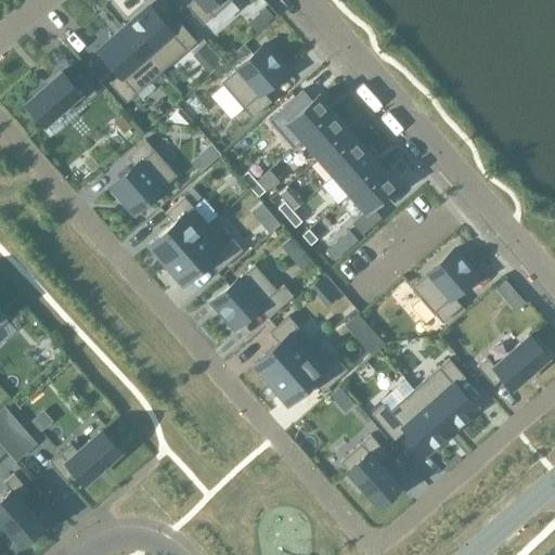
[(192,0),(186,5),(203,25),(231,0),(192,0)]
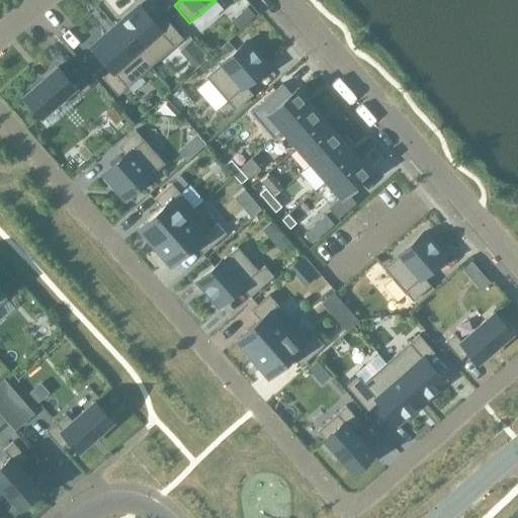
[(248,6),(239,13),(248,23),(256,16),(248,6)]
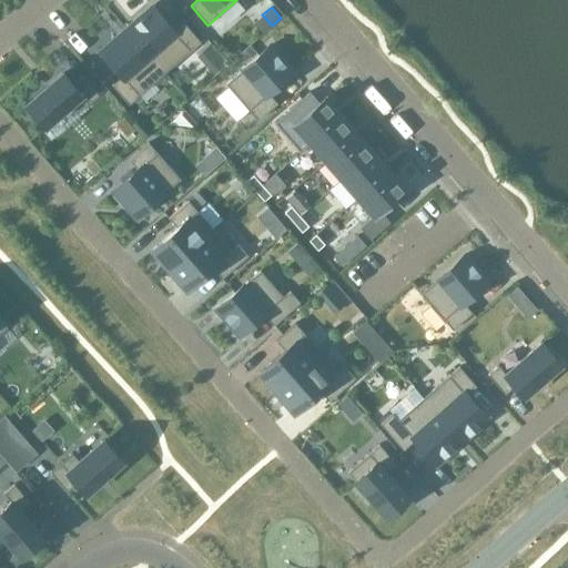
[(165,73),(201,42),(183,23),(173,31),(152,8),(127,30),(165,73)]
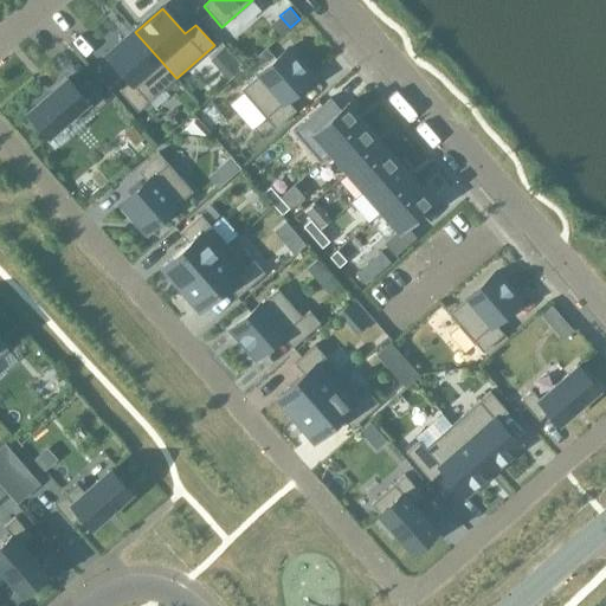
[(135,32),(108,56),(130,82),(120,91),(137,113),(176,78),(135,32)]
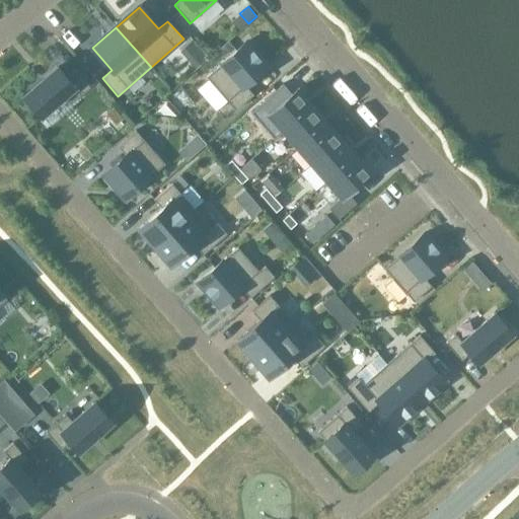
[(193,39),(180,50),(182,52),(188,57),(200,46),(193,39)]
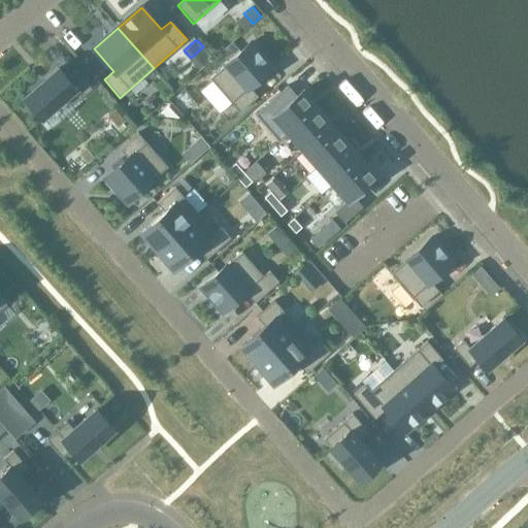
[(250,88),(272,68),(251,43),(225,66),(210,78),(239,112),(258,97),(250,88)]
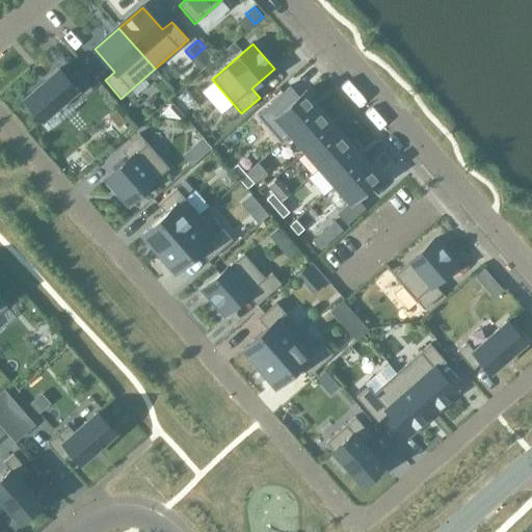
[(59,70),(25,99),(43,120),(65,100),(72,107),(92,89),(77,71),(68,79),(59,70)]
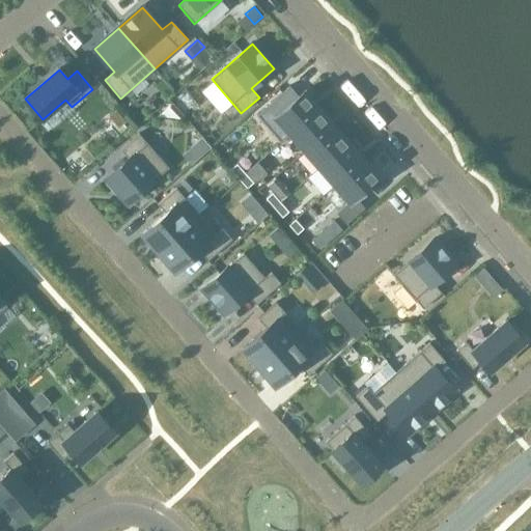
[(275,117),(289,134),(319,108),(305,90),(275,117)]
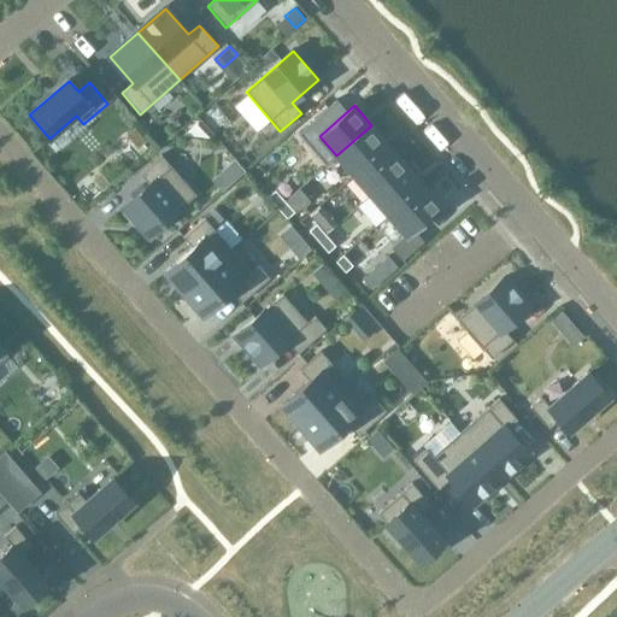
[(135,124),(125,133),(137,146),(147,139),(135,124)]
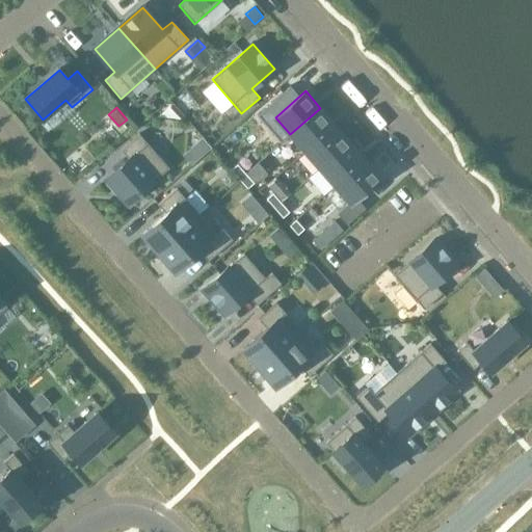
[(320,108),(290,134),(306,152),(336,125),(320,108)]
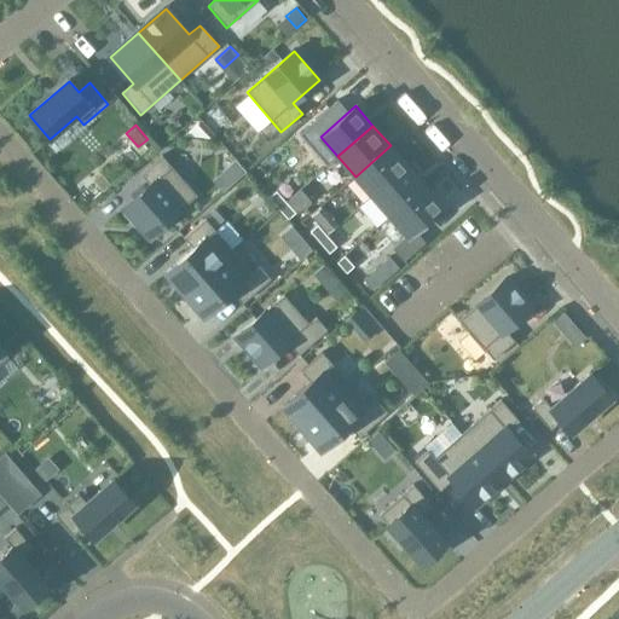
[(391,145),(356,177),(372,196),(408,166),(391,145)]
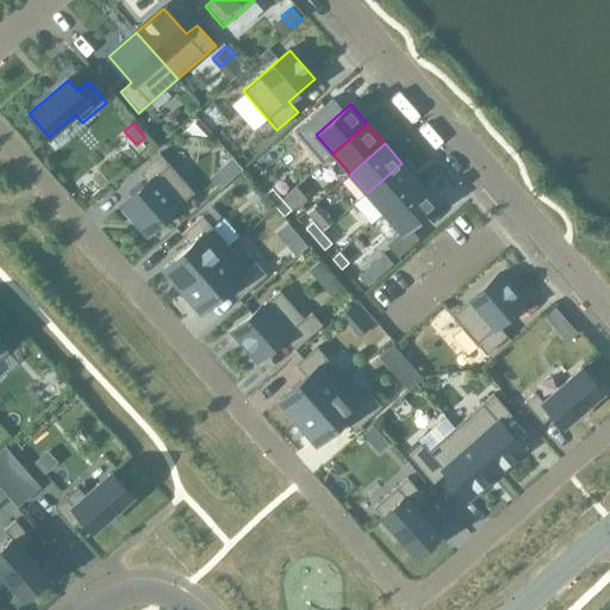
[(138,172),(148,182),(122,205),(147,234),(178,207),(194,193),(160,154),(138,172)]
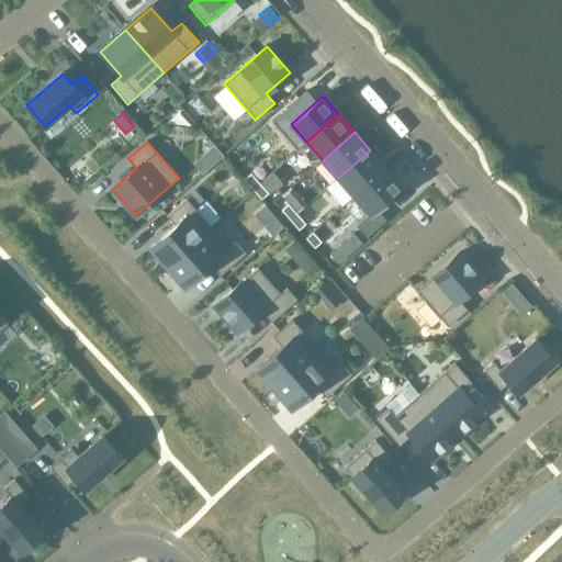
[(215,145),(195,163),(204,172),(224,155),(215,145)]
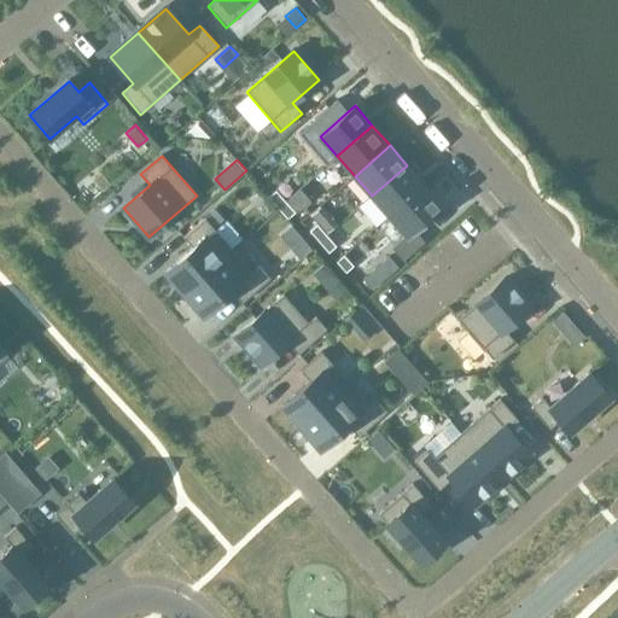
[(407,165),(372,196),(389,216),(424,185),(407,165)]
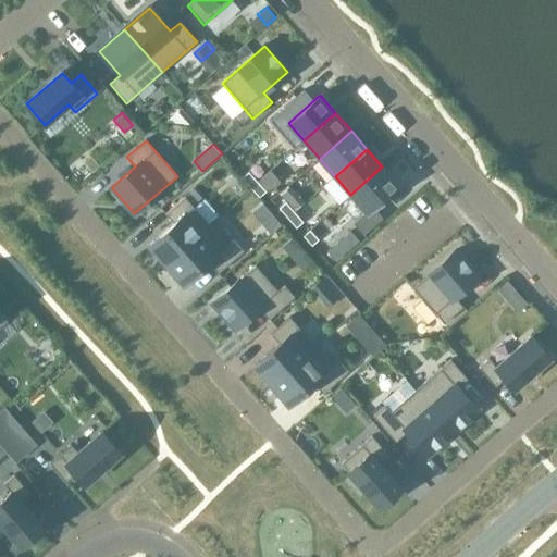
[(373,207),(398,185),(382,166),(350,195),(367,212),(373,207)]
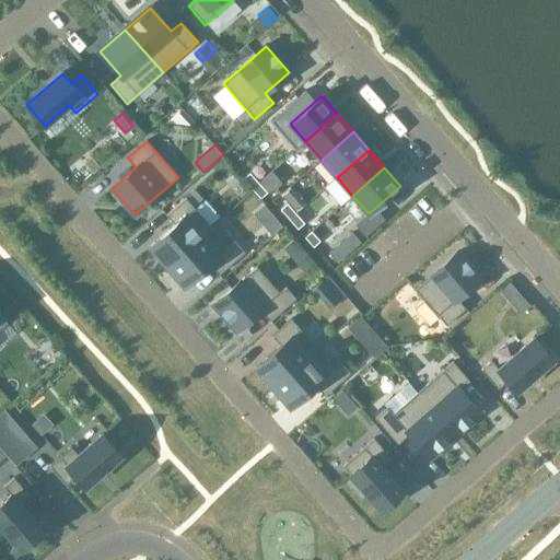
[(244,178),(253,188),(259,183),(251,173),(244,178)]
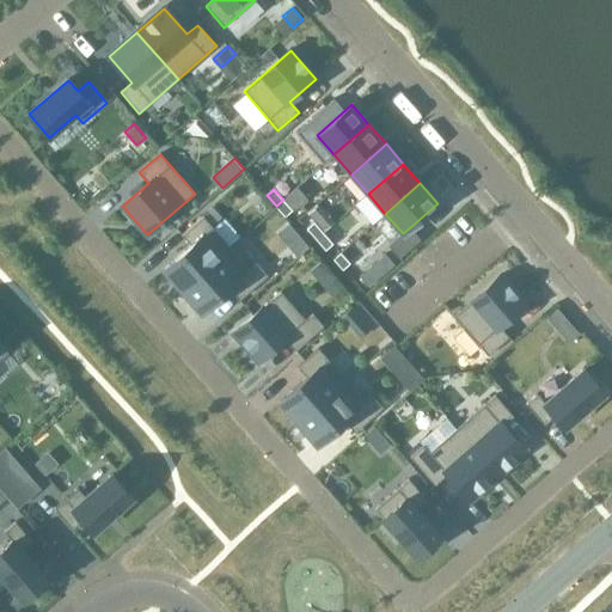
[(283,200),(276,206),(286,218),(293,210),(283,200)]
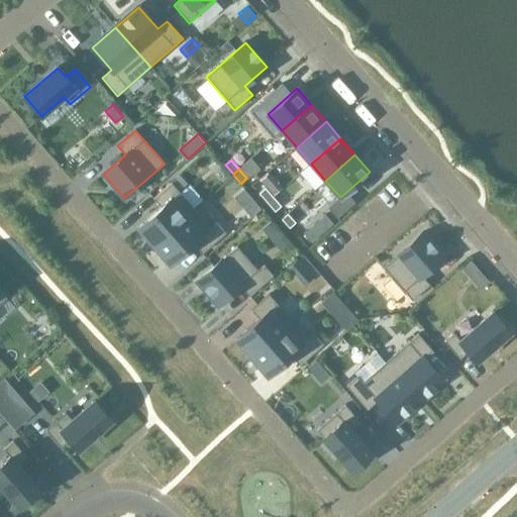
[(181,175),(172,183),(180,192),(189,184),(181,175)]
